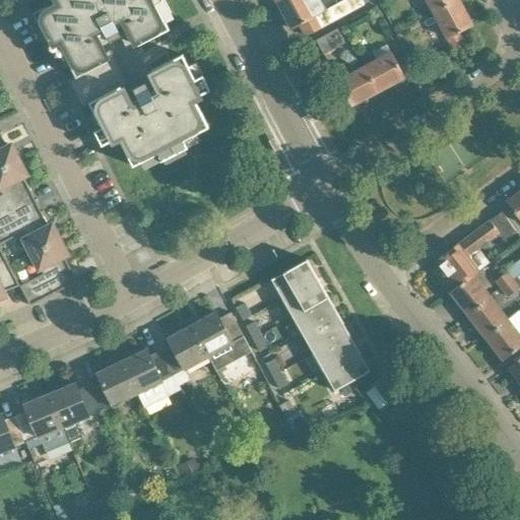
[(57,0),(46,6),(34,12),(56,56),(63,52),(76,76),(107,61),(91,30),(102,25),(110,42),(120,36),(125,44),(135,39),(138,45),(170,28),(156,4),(165,0),(164,0),(57,0)]
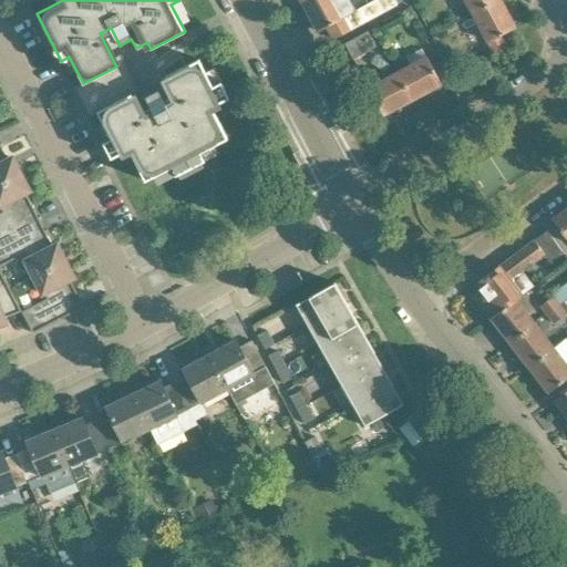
[(340,35),(398,4),(394,0),(374,0),(357,10),(350,0),(306,0),(302,2),(318,31),(333,23),(340,35)]
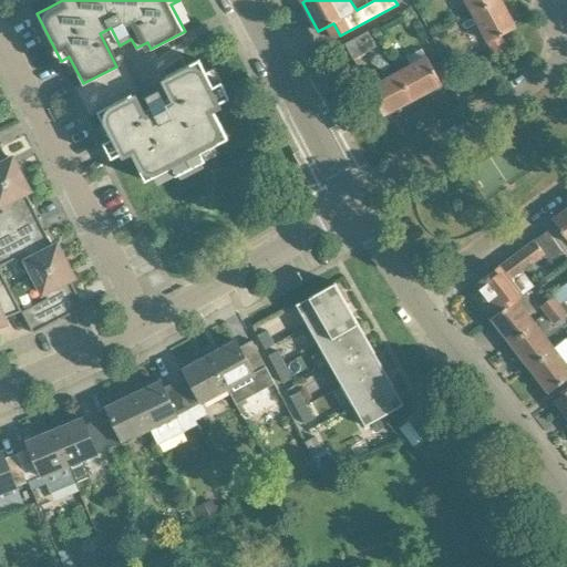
[(500,0),(483,0),(470,7),(495,54),(506,49),(500,35),(515,28),(500,0)]
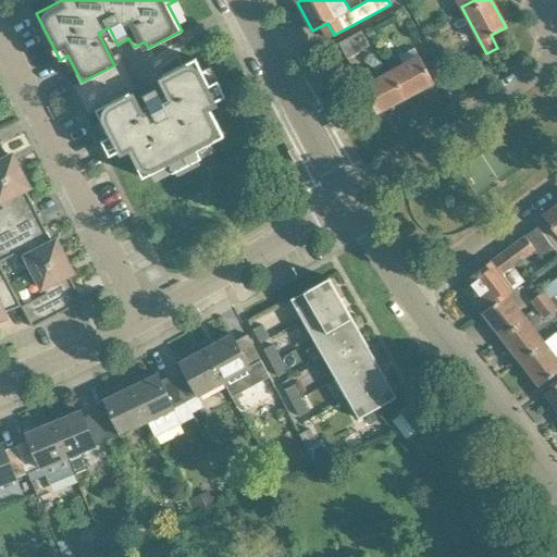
[(338,42),(347,58),(371,46),(362,29),(338,42)]
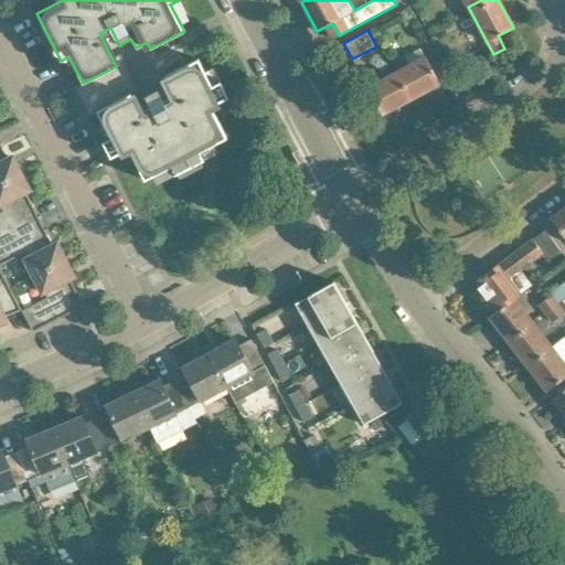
[(408,66),(403,70),(417,95),(452,76),(446,65),(435,72),(427,57),(425,59),(419,49),(404,57),(408,66)]
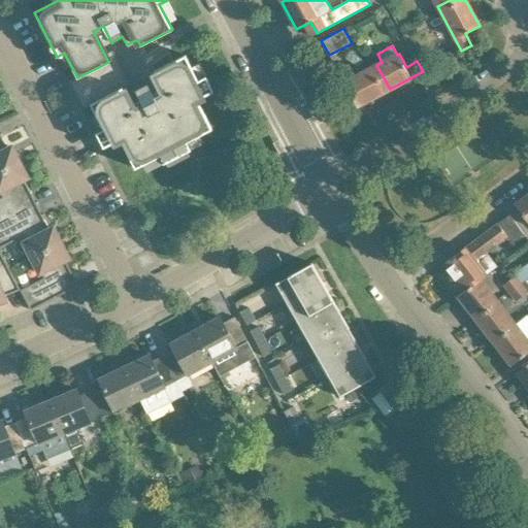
[(160,156),(164,163),(191,150),(187,141),(211,129),(197,99),(213,91),(205,76),(198,80),(185,55),(154,71),(154,72),(143,77),(147,85),(136,90),(144,106),(134,111),(122,88),(91,103),(103,129),(96,133),(103,147),(120,139),(135,168),(160,156)]
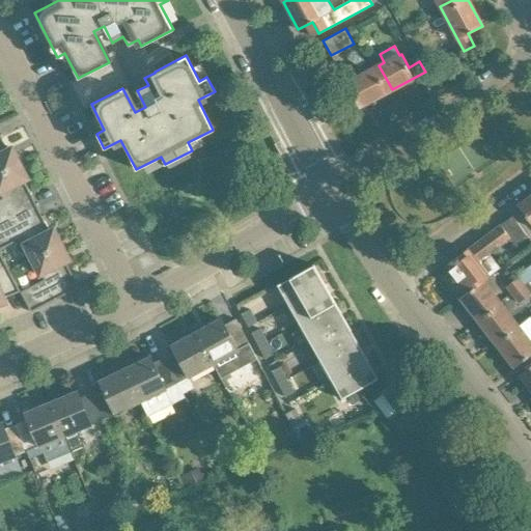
[(350,64),(338,71),(359,107),(392,89),(379,65),(356,78),(350,64)]
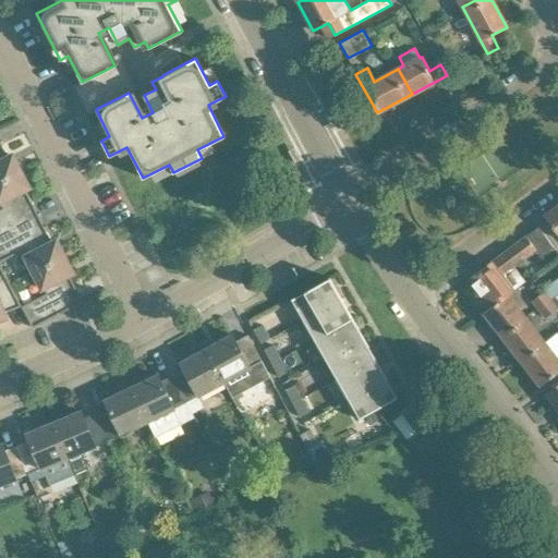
[(0,181),(21,171),(12,155),(9,157),(0,141),(0,181)]
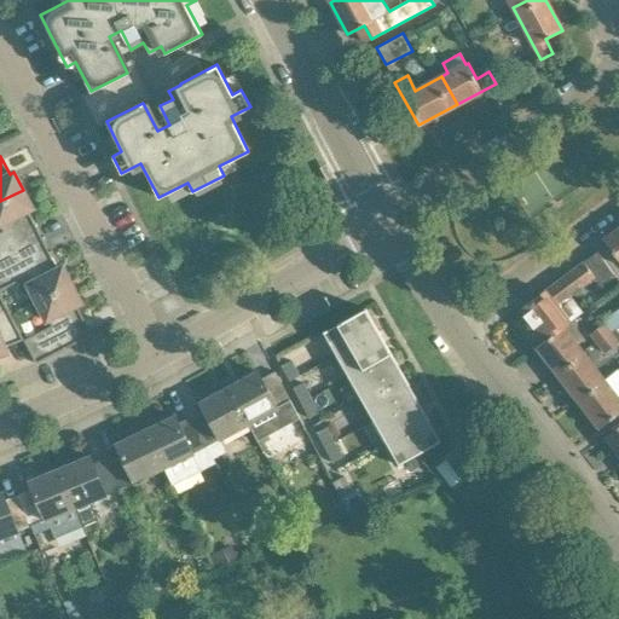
[(0,232),(0,261),(42,239),(28,210),(33,208),(23,190),(0,201),(0,225),(3,231),(0,232)]
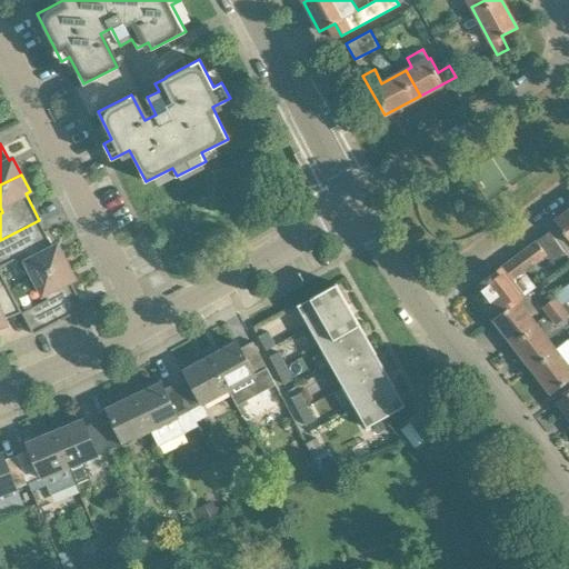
[(568,209),(555,220),(568,240),(568,209)]
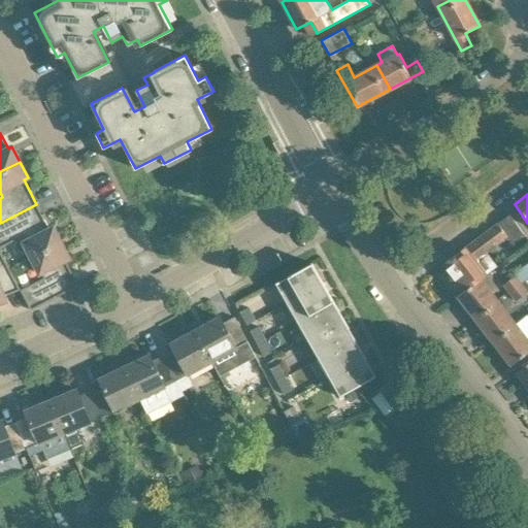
[(0,223),(0,248),(23,236),(25,241),(24,242),(32,258),(61,242),(53,227),(50,229),(36,204),(0,223)]
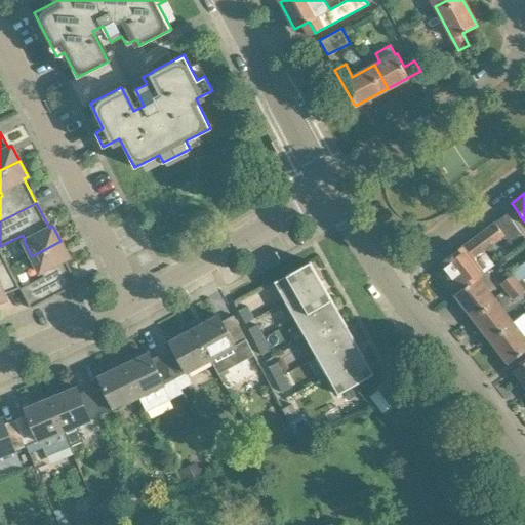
[(461,246),(439,264),(443,270),(440,274),(448,284),(453,282),(459,290),(459,291),(478,277),(478,278),(484,273),(494,265),(483,250),(503,236),(509,242),(521,234),(507,213),(461,247),(461,246)]
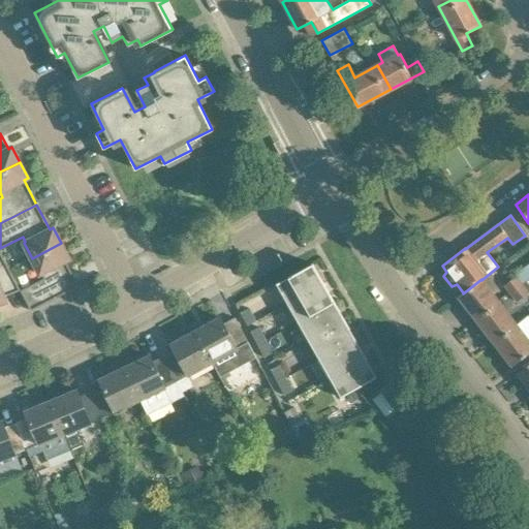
[(79,286),(65,260),(69,258),(61,243),(32,258),(39,274),(41,273),(43,278),(21,290),(31,310),(79,286)]
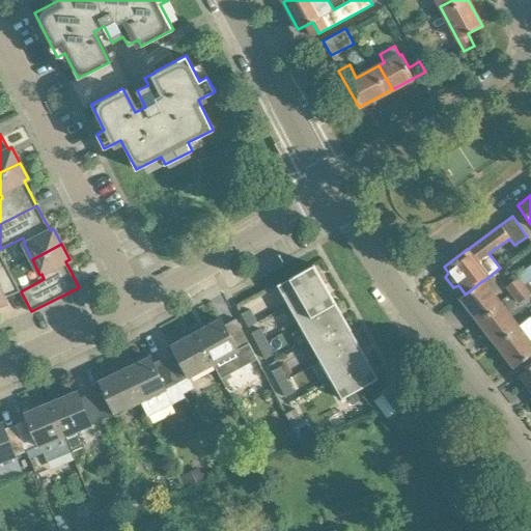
[(0,304),(5,303),(1,292),(16,286),(19,291),(20,290),(0,251),(0,304)]
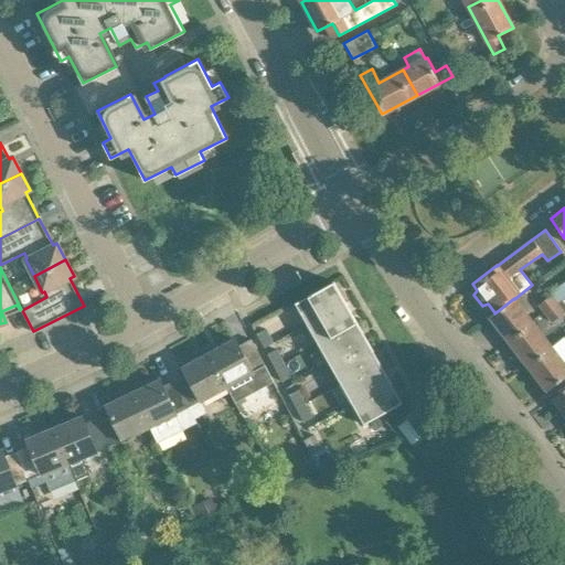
[(308,296),(294,304),(295,305),(296,305),(307,323),(305,323),(306,324),(345,302),(344,301),(333,283),(334,283),(333,281),(312,294),(308,296)]
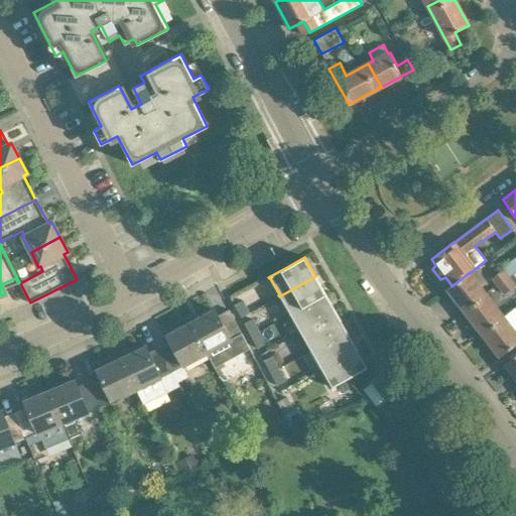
[(491,278),(497,286),(510,276),(504,268),(491,278)]
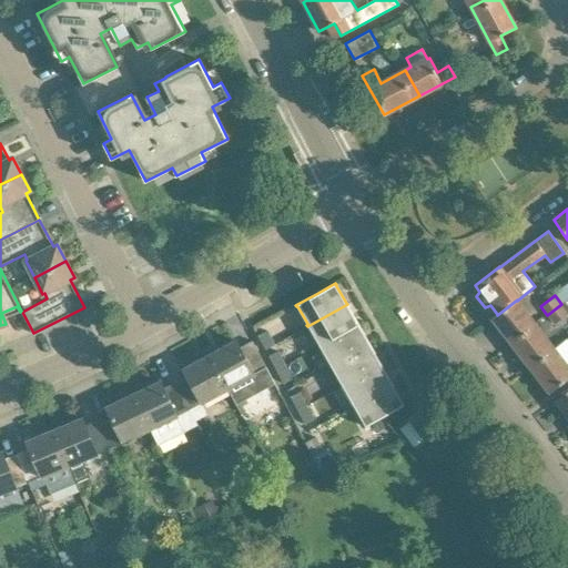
[(497,314),(492,318),(510,343),(536,324),(517,301),(517,300),(497,315),(497,314)]
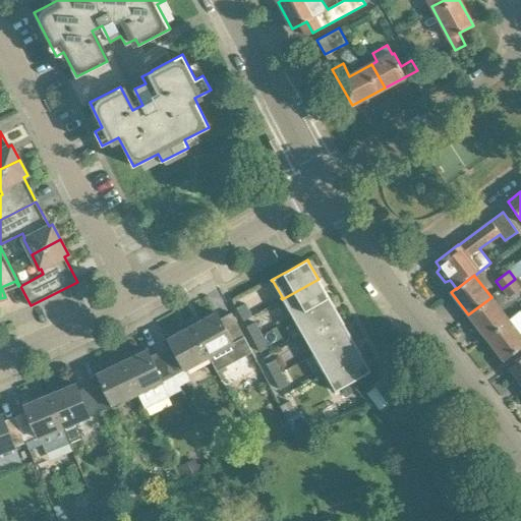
[(292,316),(292,317),(329,297),(329,296),(328,296),(317,280),(319,279),(282,299),(283,299),(293,316),(292,316)]
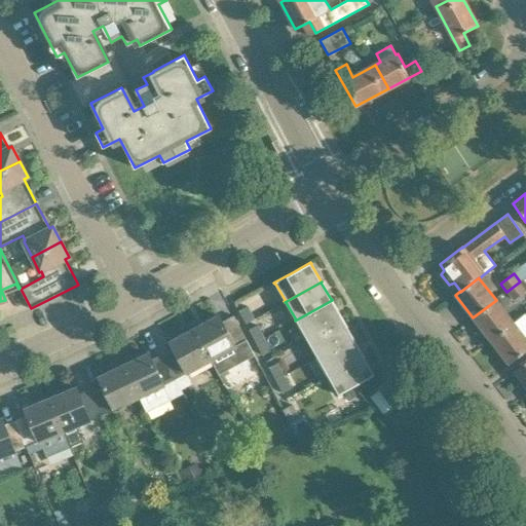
[(525,290),(525,289),(520,282),(506,292),(513,300),(525,290)]
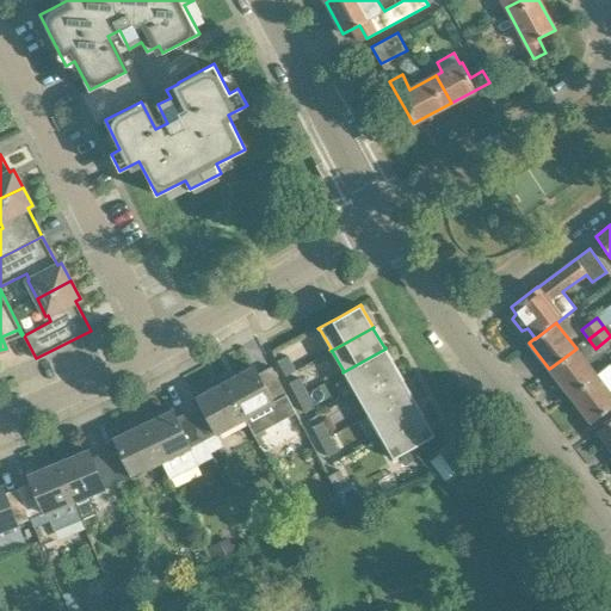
[(355,393),(355,394),(397,370),(397,369),(396,370),(384,350),(386,349),(343,372),(343,374),(345,372),(356,393),(355,393)]
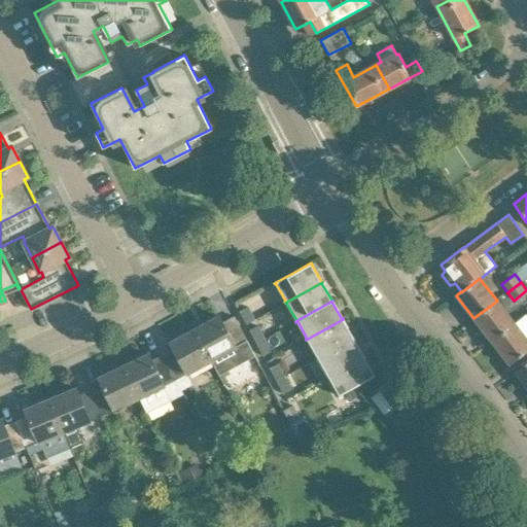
[(497,301),(473,318),(492,342),(515,323),(497,301)]
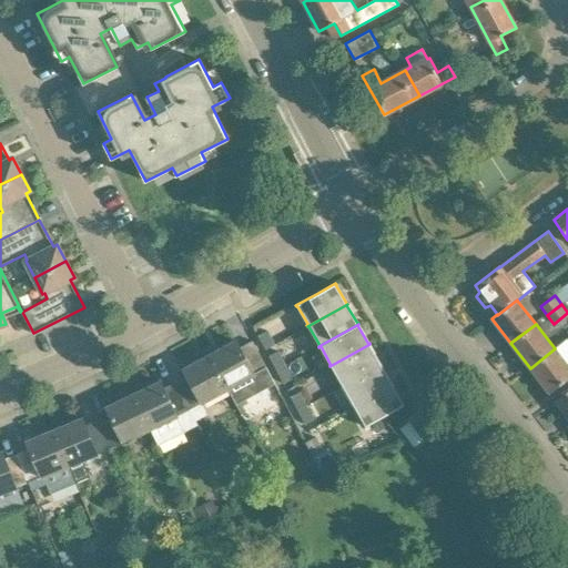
[(266,331),(257,336),(265,350),(274,344),(266,331)]
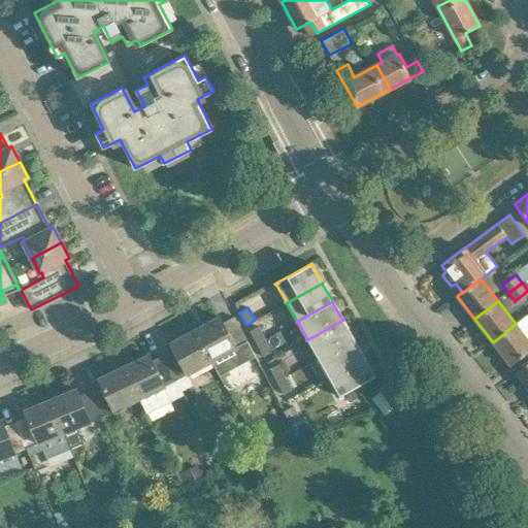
[(220,317),(194,330),(210,362),(220,377),(255,357),(248,342),(234,317),(223,323),(220,317)]
